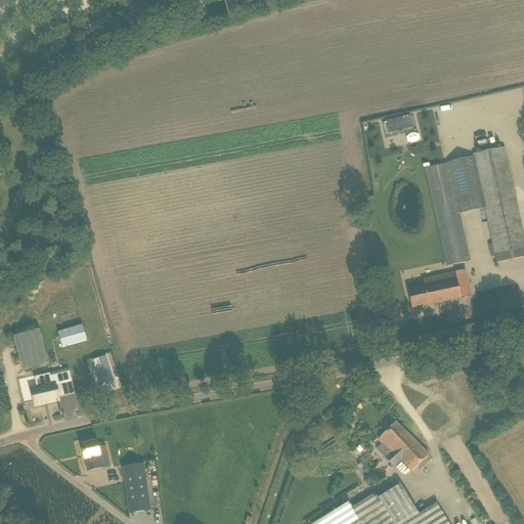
[(387,121),(390,133),(413,128),(410,116),(387,121)]
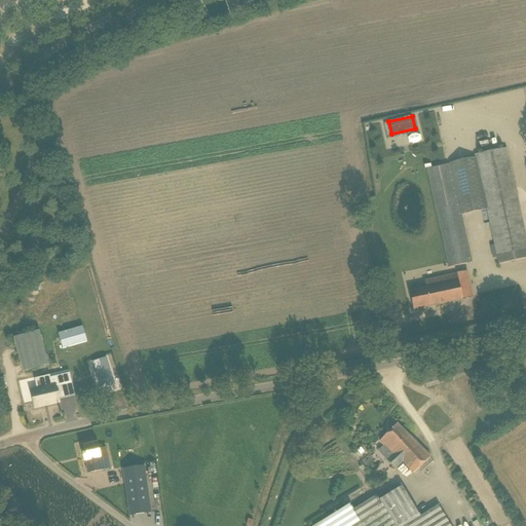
[(475,155),(498,265),(525,259),(525,239),(505,148),(475,155)]
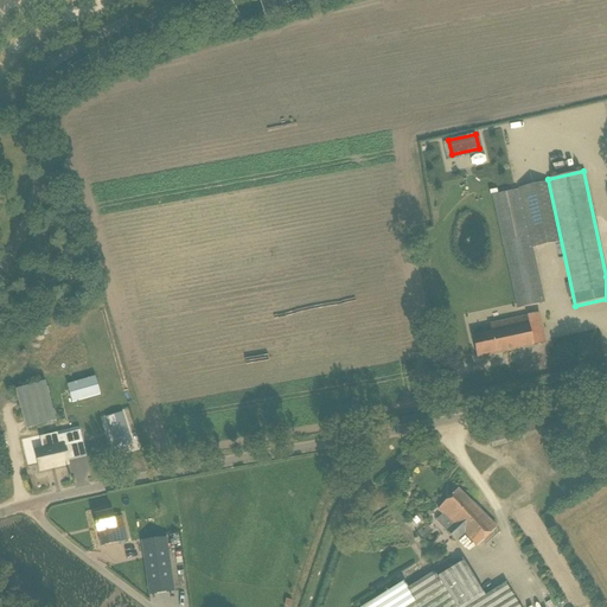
[(532,249),(518,191),(492,196),(517,310),(544,304),(532,249)]
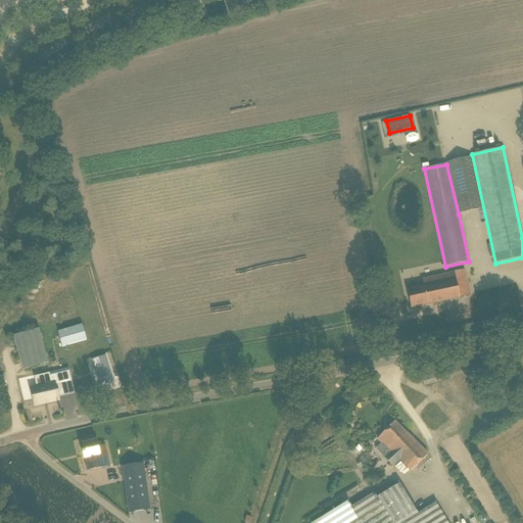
[(423,287),(407,291),(411,308),(460,298),(455,273),(422,280),(423,287)]
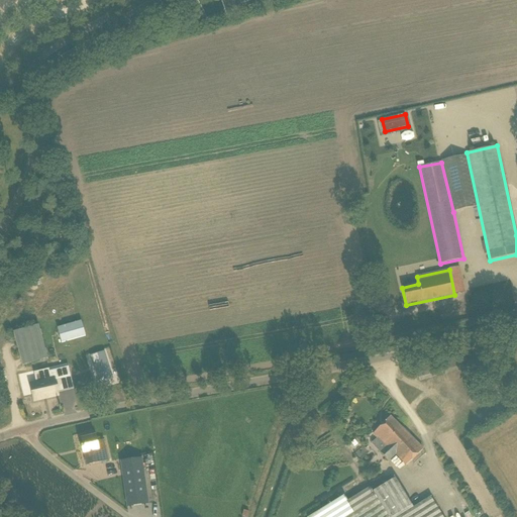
[(57,328),(62,343),(85,336),(81,321),(57,328)]
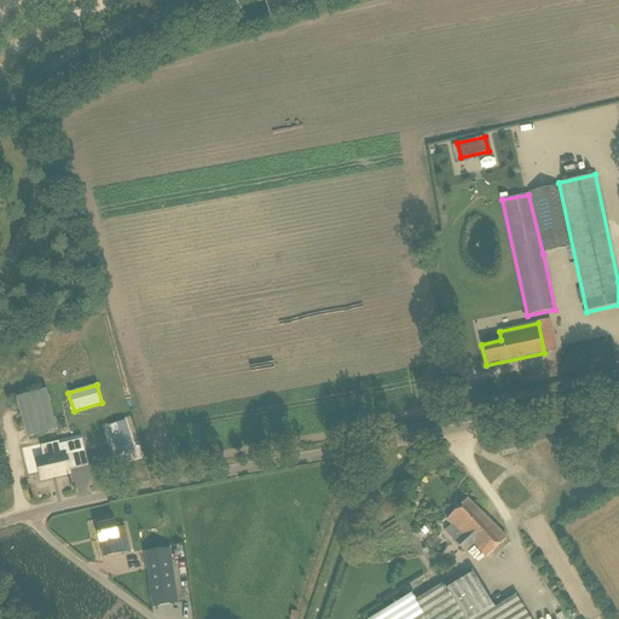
[(16,398),(27,438),(57,431),(46,391),(16,398)]
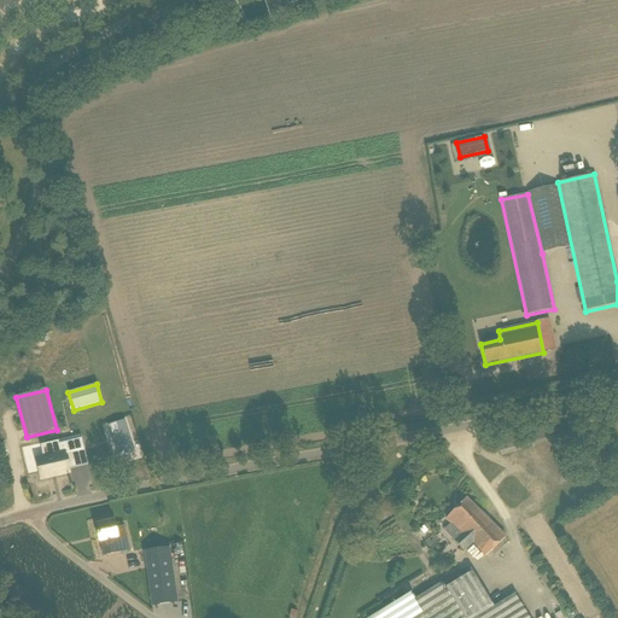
[(112,429),(122,460),(138,455),(128,424),(112,429)]
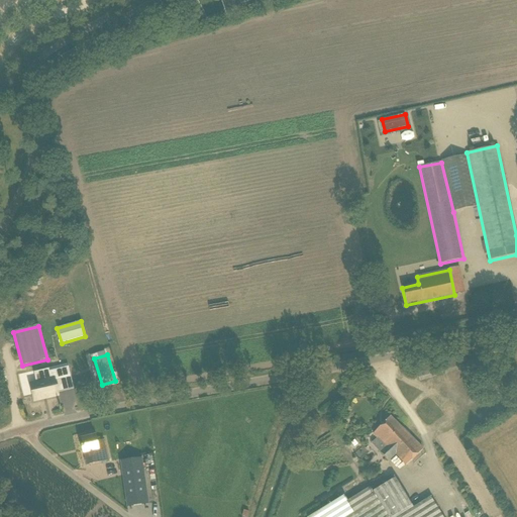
[(27,395),(32,394),(34,401),(58,396),(54,380),(30,386),(25,387),(24,389),(25,394),(27,395)]
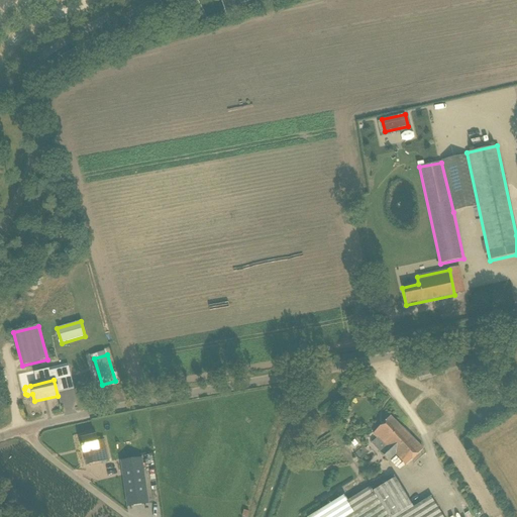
[(406,466),(423,450),(390,417),(373,434),(385,447),(379,452),(388,461),(396,454),(406,466)]
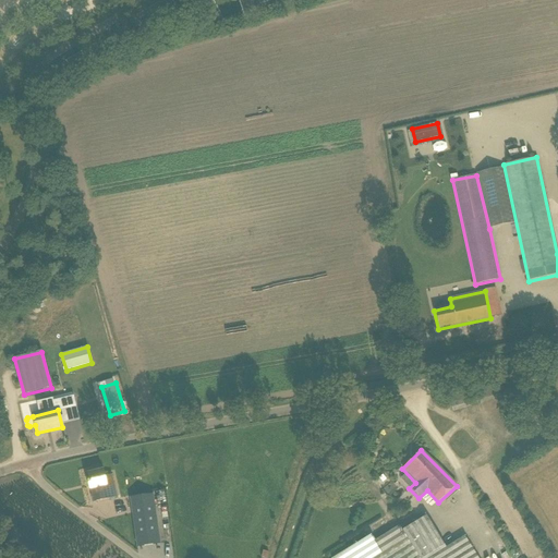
[(107,486),(104,471),(85,475),(89,489),(92,489),(95,502),(105,500),(110,499),(107,486)]
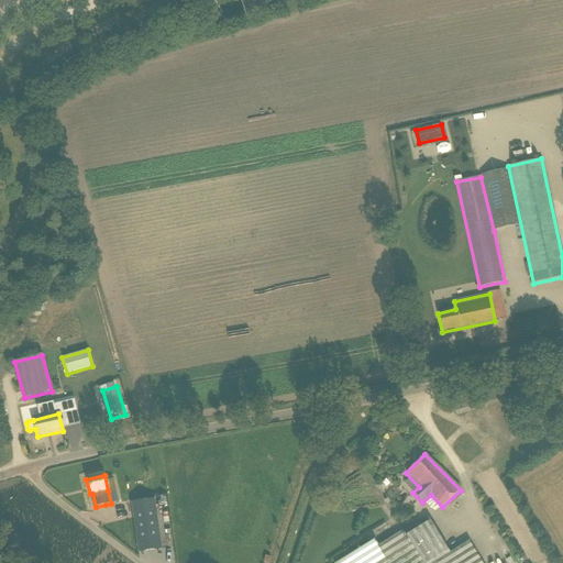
[(154,499),(132,503),(139,552),(161,549),(154,499)]
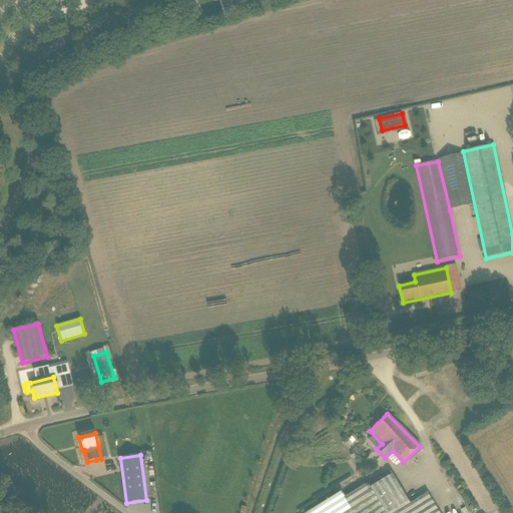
[(120,491),(119,474),(112,475),(113,491),(120,491)]
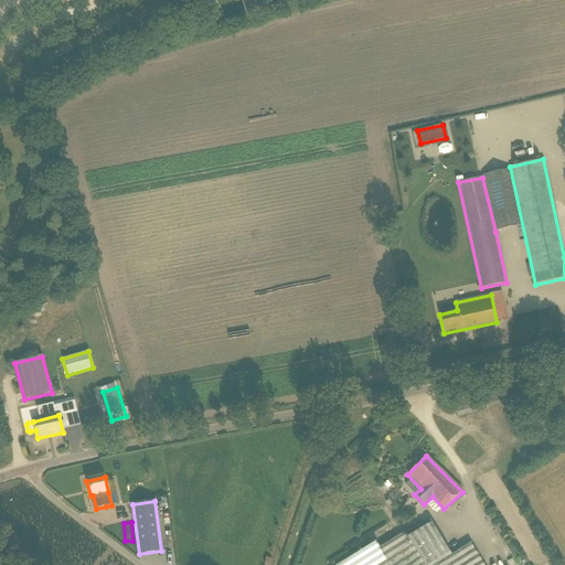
[(407,539),(412,545),(424,564),(435,564),(451,555),(432,523),(407,539)]
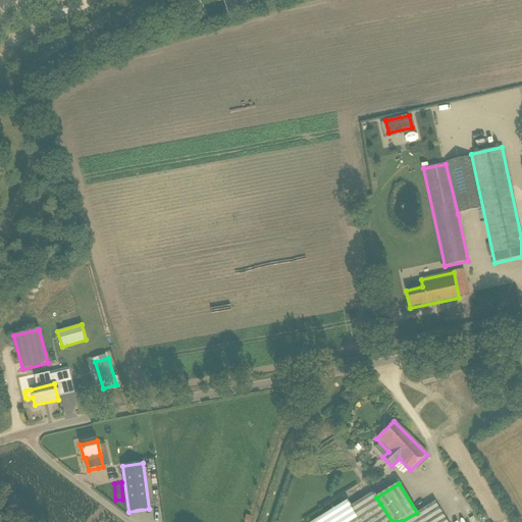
[(376,498),(373,492),(350,507),(347,502),(312,521),(351,521),(380,504),(376,498)]
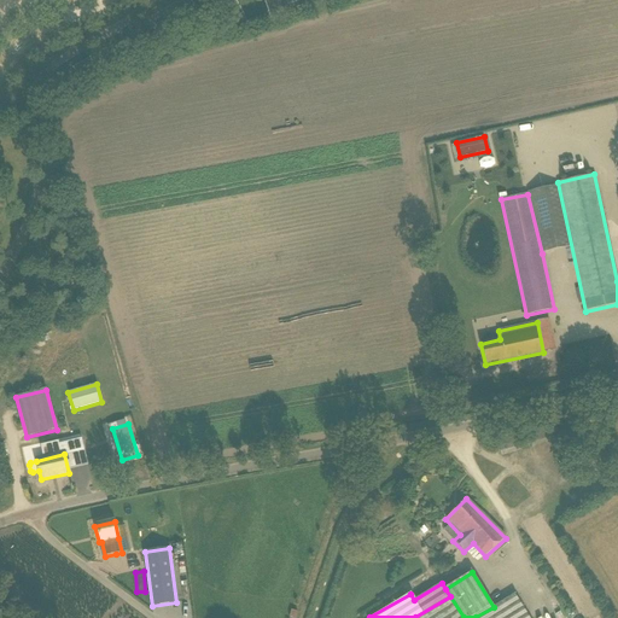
[(494,607),(476,617),(528,617),(514,595),(494,607)]
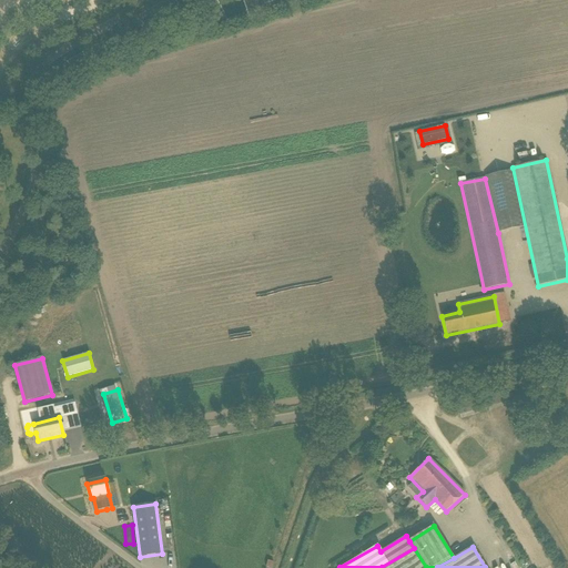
[(426,567),(414,548),(382,567),(426,567)]
